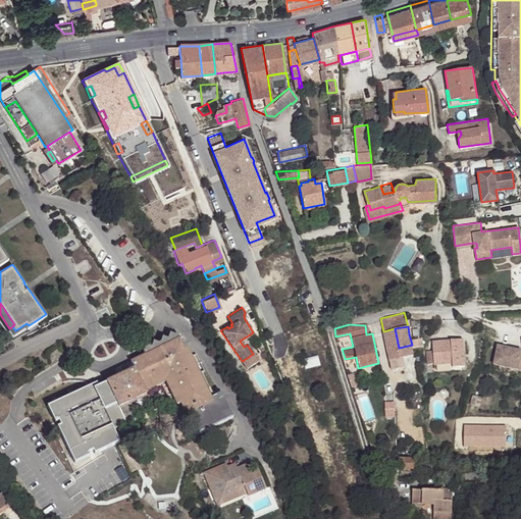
[(395,328),(383,331),(389,360),(414,355),(412,345),(399,348),(395,328)]
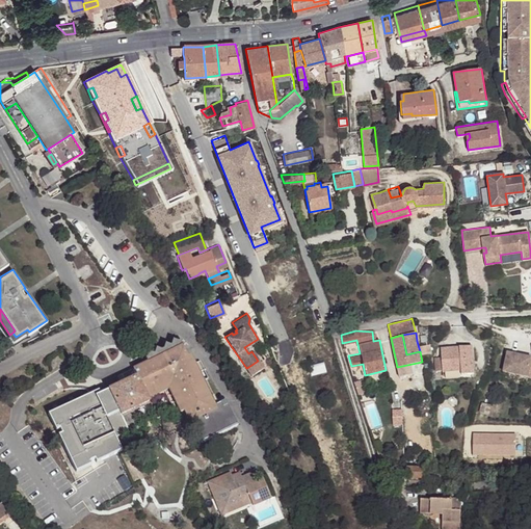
[(109,387),(115,400),(129,429),(141,423),(134,407),(150,399),(149,396),(165,389),(163,386),(167,384),(180,411),(192,404),(197,417),(192,419),(201,437),(236,420),(226,398),(215,403),(200,371),(205,368),(201,359),(194,362),(185,366),(184,363),(187,361),(185,356),(188,354),(184,345),(185,345),(184,341),(182,342),(181,338),(179,339),(174,337),(171,343),(165,341),(163,346),(161,347),(157,345),(154,350),(149,348),(147,353),(145,354),(148,359),(133,365),(135,368),(137,373),(134,375),(125,378),(109,387)]
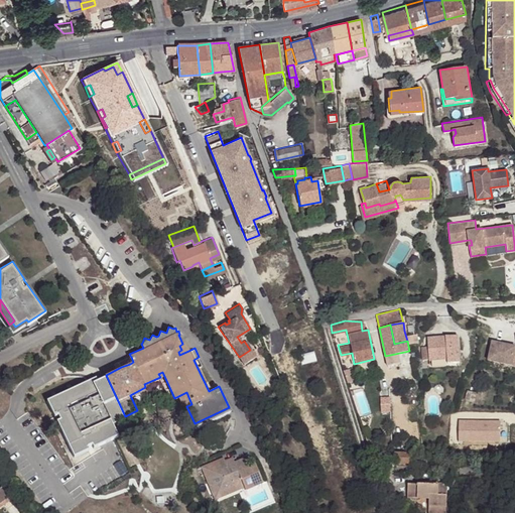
[(459,333),(427,335),(428,345),(421,345),(422,358),(429,357),(429,359),(447,358),(447,362),(461,361),(459,333)]
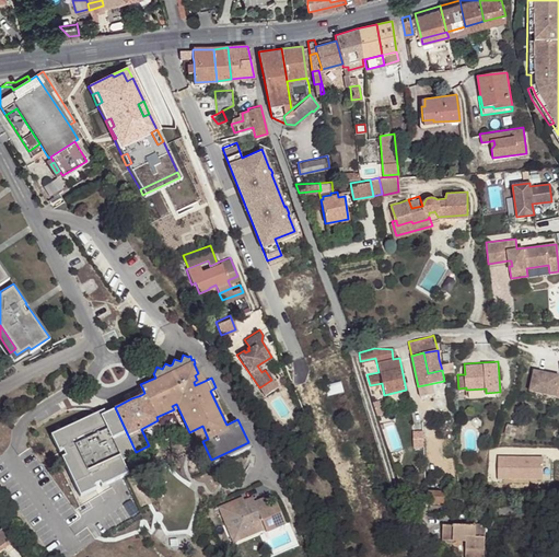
[(532,392),(555,396),(558,397),(558,375),(547,374),(533,371),(532,378),(535,379),(534,382),(531,381),(528,392),(532,392)]
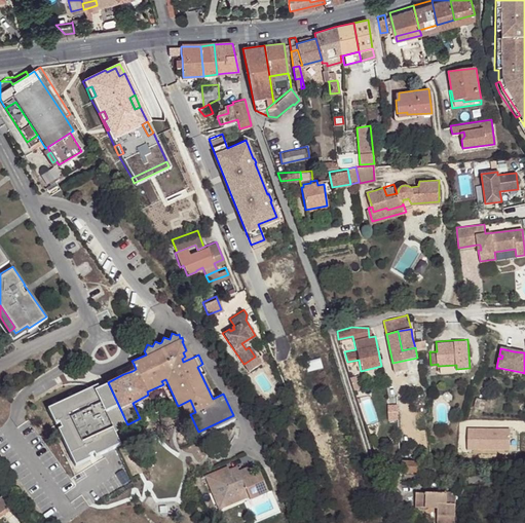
[(188,349),(186,350),(183,352),(185,357),(182,359),(183,362),(192,358),(188,349)]
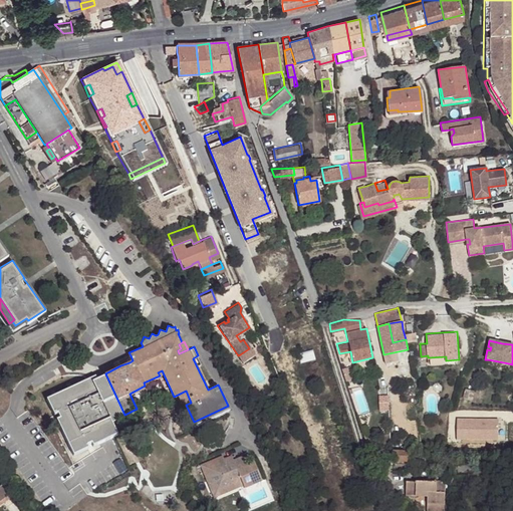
[(253,354),(249,348),(240,354),(244,360),(253,354)]
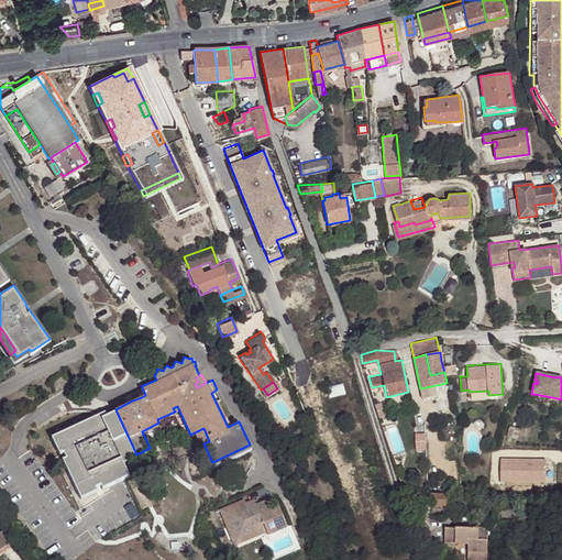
[(129,393),(131,396),(140,392),(143,390),(141,386),(129,393)]
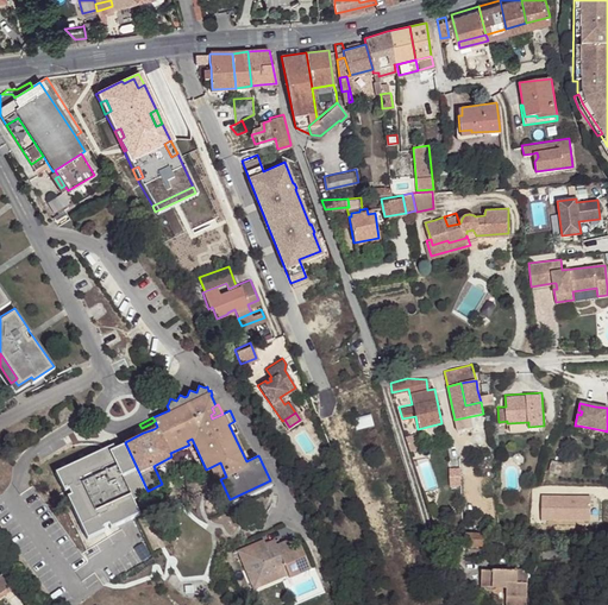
[(142,428),(143,433),(154,429),(151,423),(142,428)]
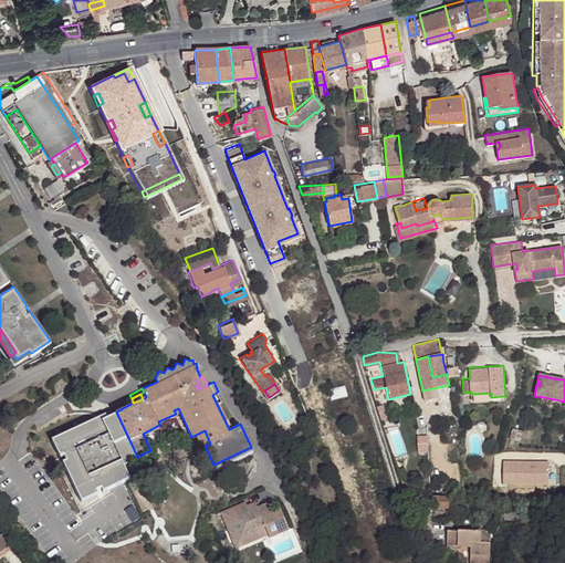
[(558,409),(561,400),(537,396),(534,396),(534,399),(533,404),(558,409)]
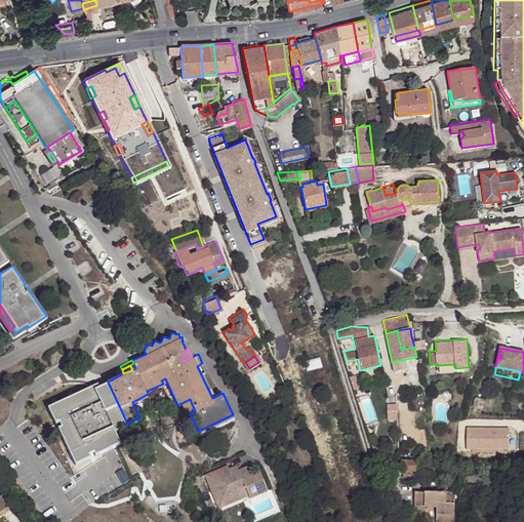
[(361,386),(357,373),(349,376),(351,382),(353,389),(361,386)]
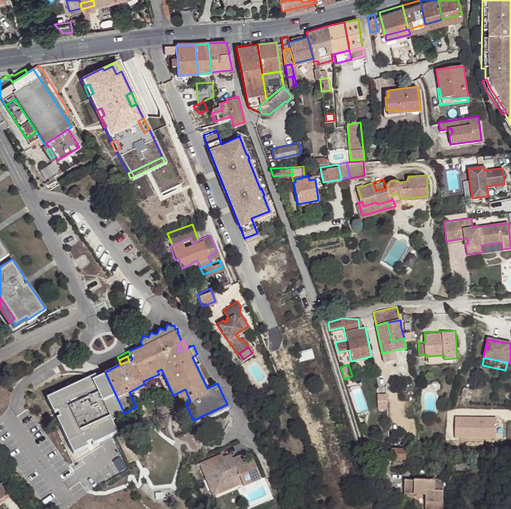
[(124,413),(111,385),(103,388),(97,375),(96,372),(47,394),(54,410),(58,409),(60,413),(56,415),(73,451),(88,444),(87,441),(91,439),(92,442),(117,431),(111,418),(124,413)]
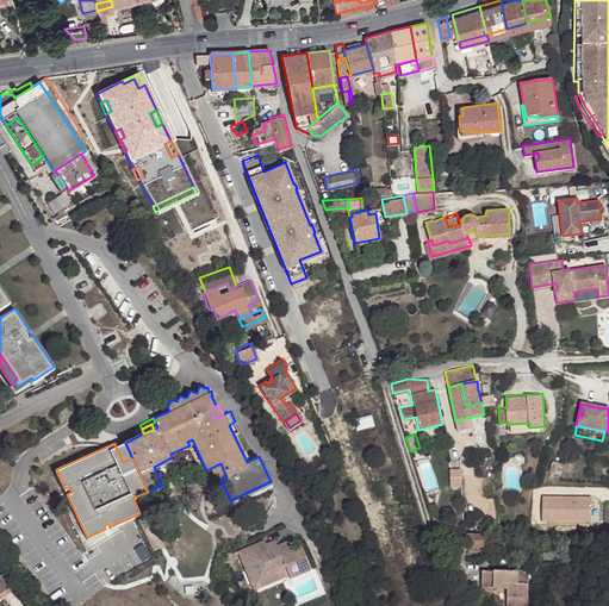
[(132,458),(125,443),(116,447),(123,462),(132,458)]
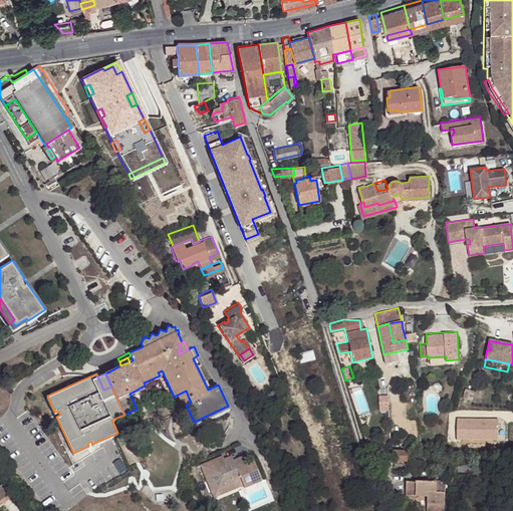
[(186,391),(174,397),(176,401),(180,399),(183,406),(186,405),(191,403),(186,391)]
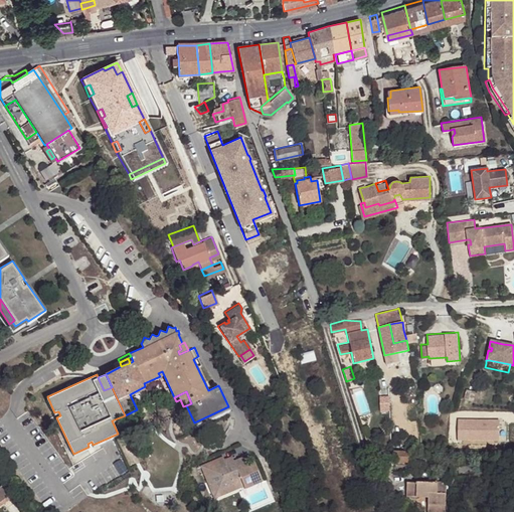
[(194,422),(196,427),(230,410),(228,406),(194,422)]
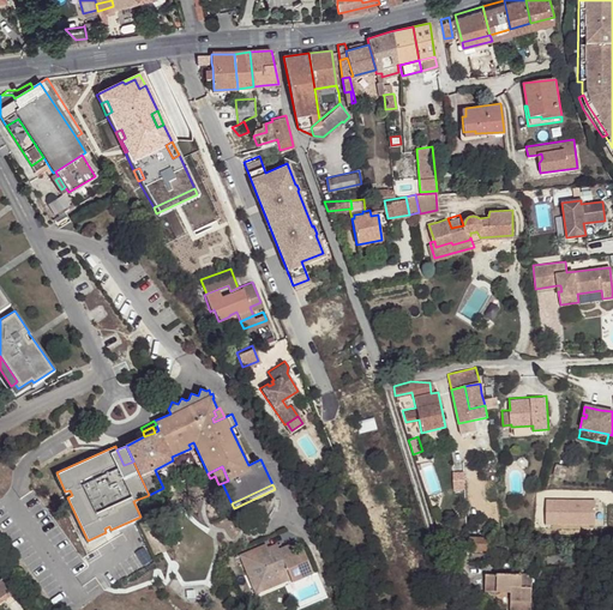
[(155,509),(149,495),(133,501),(140,517),(155,509)]
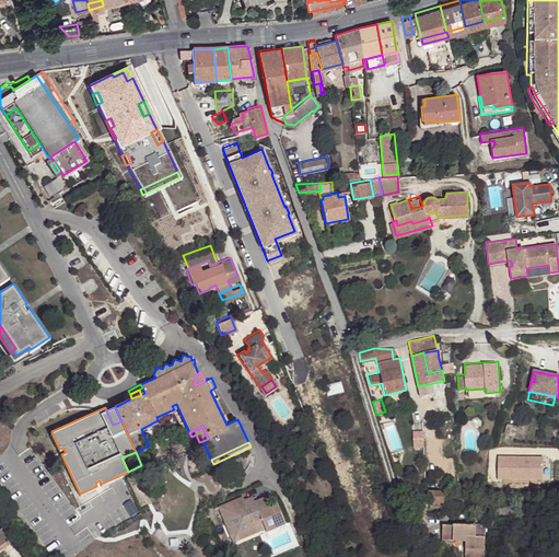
[(407,484),(399,461),(393,463),(400,484),(407,484)]
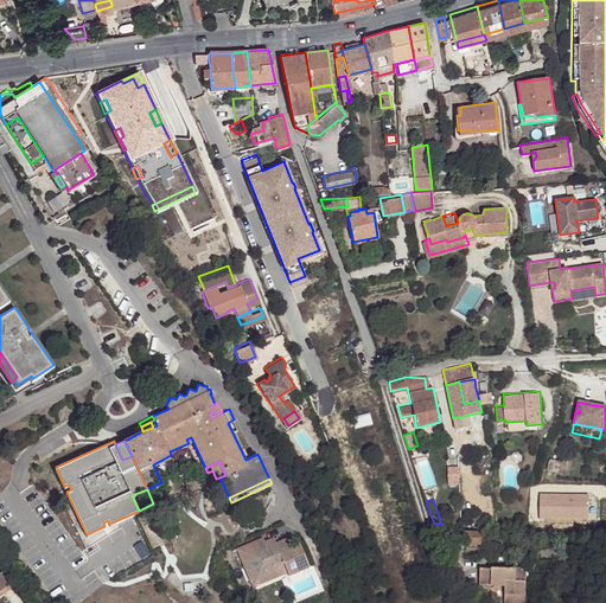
[(485,543),(486,532),(450,531),(448,541),(485,543)]
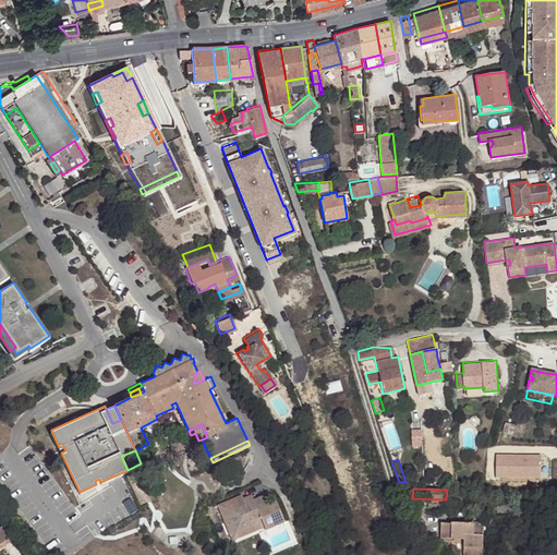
[(247,502),(252,499),(250,494),(242,497),(245,505),(249,504),(247,502)]
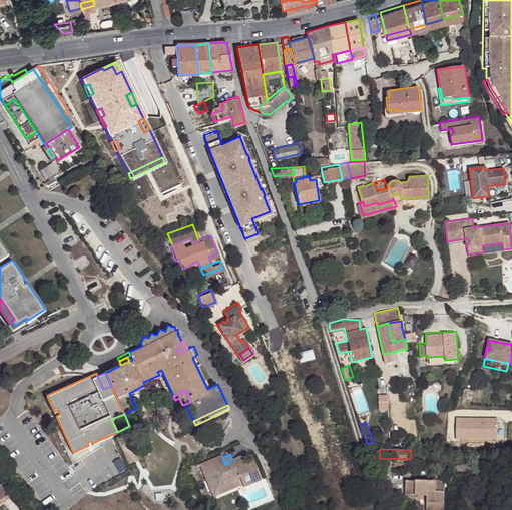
[(238,475),(241,484),(242,486),(260,479),(259,475),(251,461),(244,464),(241,455),(231,459),(227,461),(228,463),(225,464),(222,457),(221,455),(208,459),(210,464),(201,468),(205,478),(210,476),(215,489),(232,482),(231,478),(238,475)]
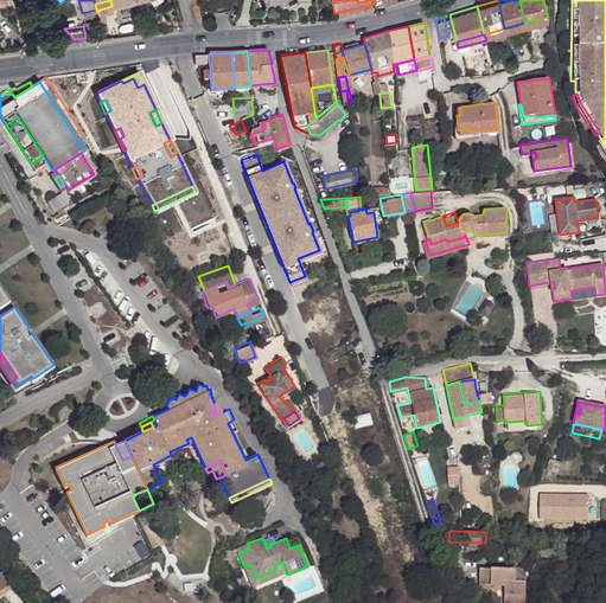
[(236,547),(238,553),(249,549),(247,543),(236,547)]
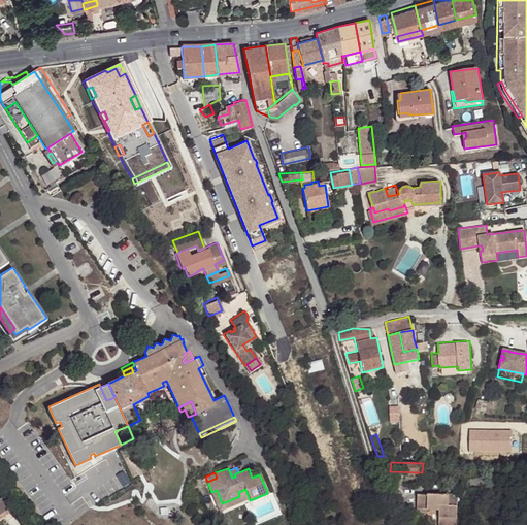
[(218,512),(249,498),(245,489),(238,492),(239,496),(222,503),(217,490),(211,492),(218,512)]
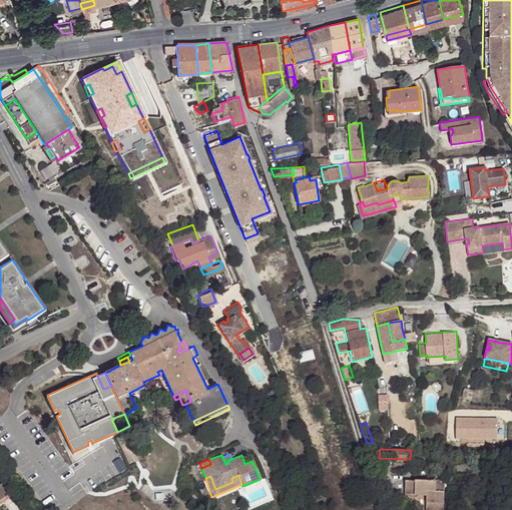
[(426,509),(443,509),(445,479),(431,478),(430,480),(406,480),(405,494),(427,496),(426,509)]
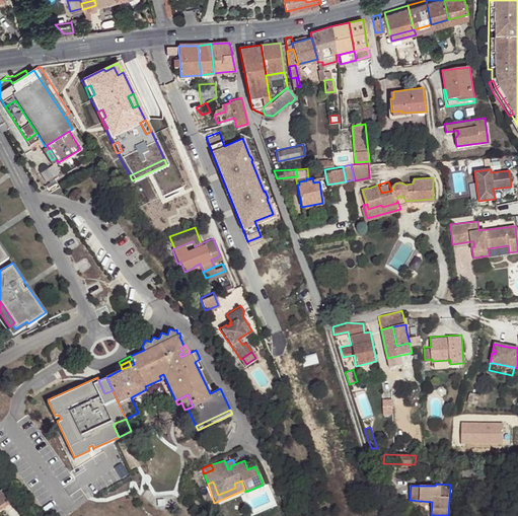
[(0,505),(10,498),(3,488),(0,490),(0,505)]
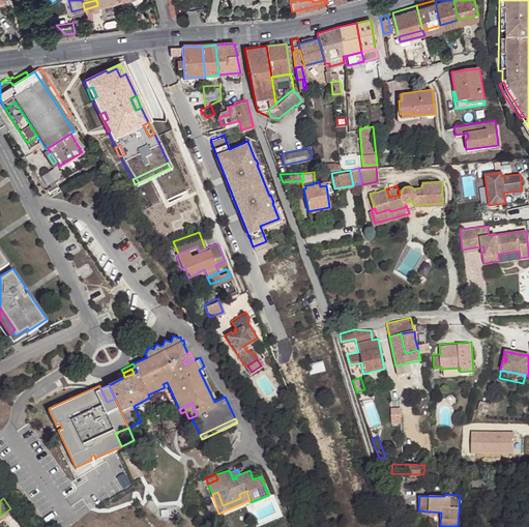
[(0,520),(12,511),(10,508),(0,516),(0,520)]
